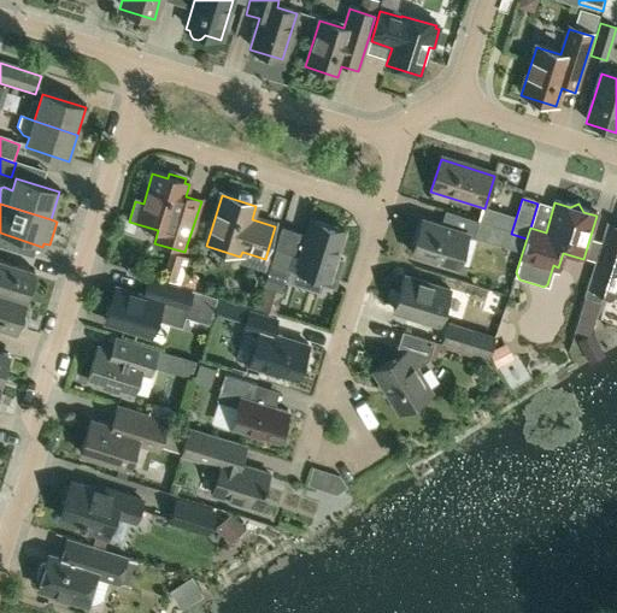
[(457,270),(468,235),(422,220),(411,255),(457,270)]
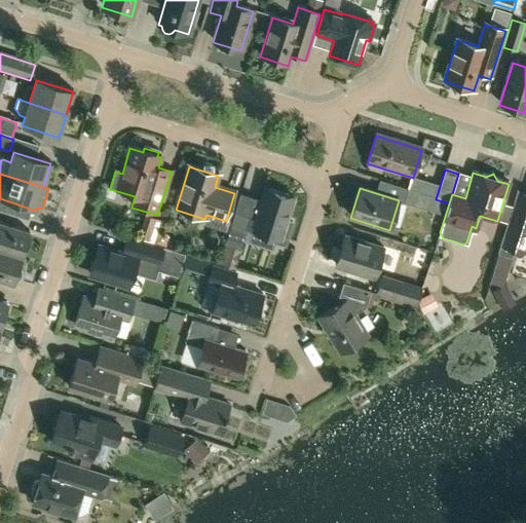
[(251,215),(249,219),(250,220),(247,229),(275,238),(273,244),(285,247),(292,224),(286,222),(293,198),(265,190),(257,217),(251,215)]
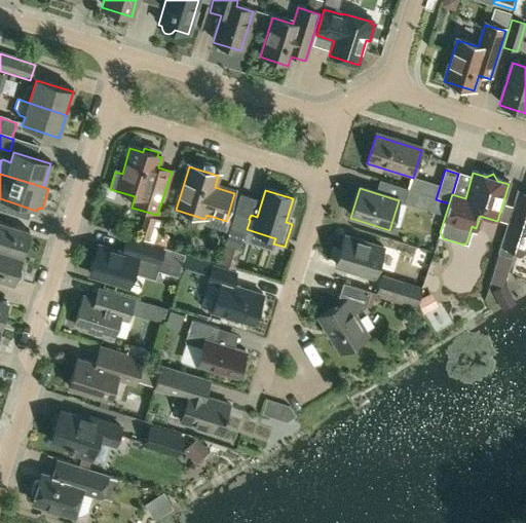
[(441,216),(445,202),(408,190),(404,204),(441,216)]
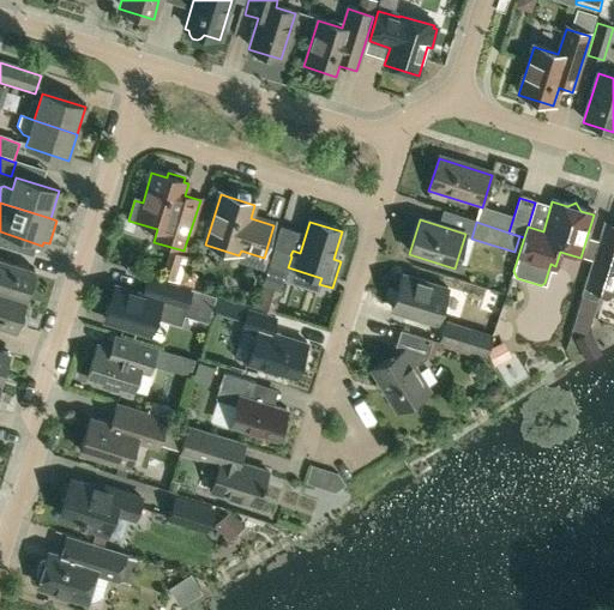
[(613,227),(605,224),(581,297),(596,302),(599,295),(612,300),(613,293),(613,227)]
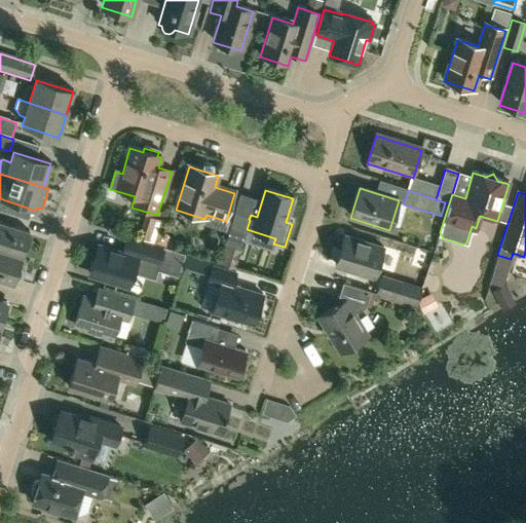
[(250,220),(249,219),(234,215),(222,252),(234,256),(235,250),(239,251),(247,229),(250,220)]
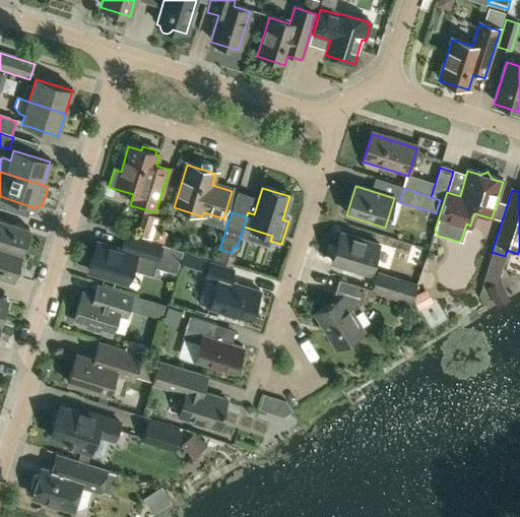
[(0,220),(0,248),(21,255),(28,230),(0,220)]
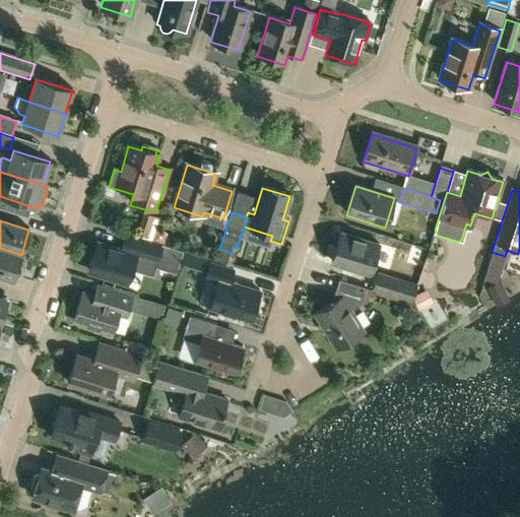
[(370,275),(379,247),(340,235),(331,263),(370,275)]
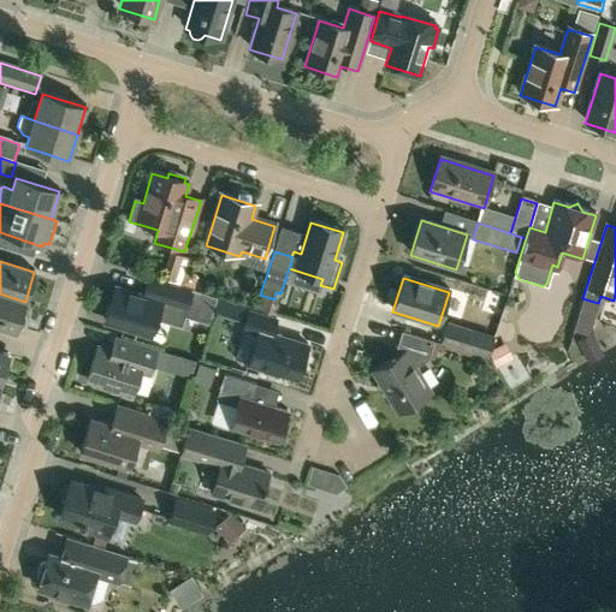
[(181,327),(191,292),(149,279),(143,299),(116,291),(106,322),(150,336),(155,320),(181,327)]
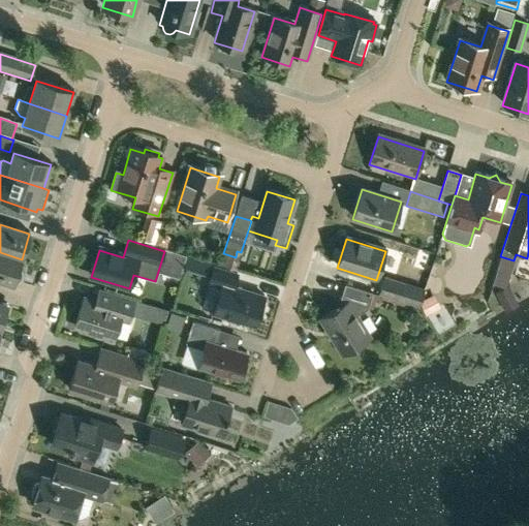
[(0,280),(13,285),(18,284),(21,281),(22,277),(22,272),(19,270),(22,259),(0,252),(0,280)]
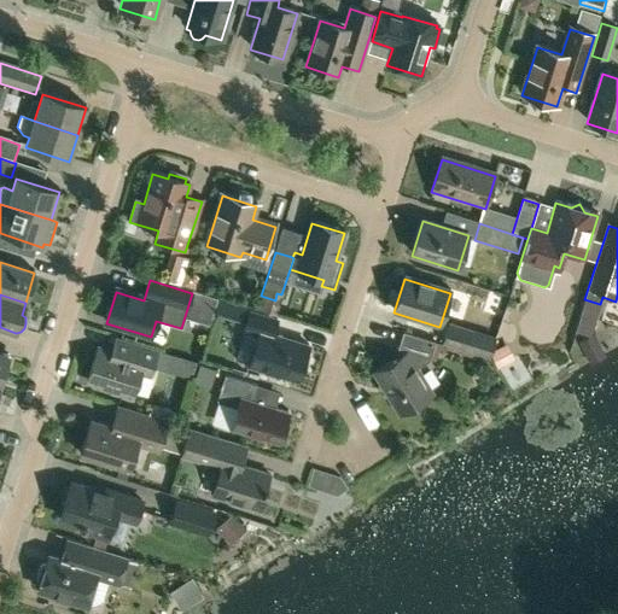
[(297,382),(308,348),(273,337),(277,322),(249,314),(244,332),(257,337),(249,368),(297,382)]
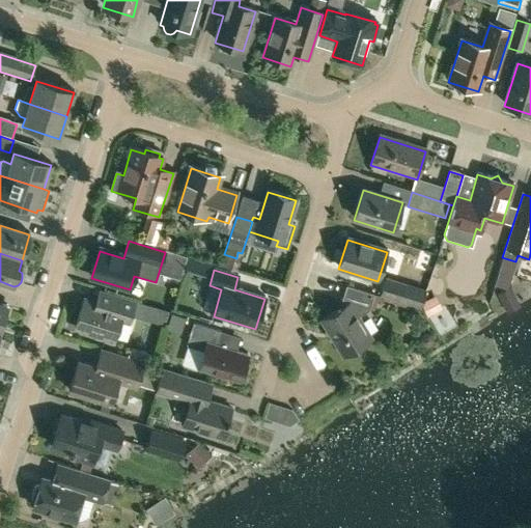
[(420,309),(425,293),(385,280),(381,297),(420,309)]
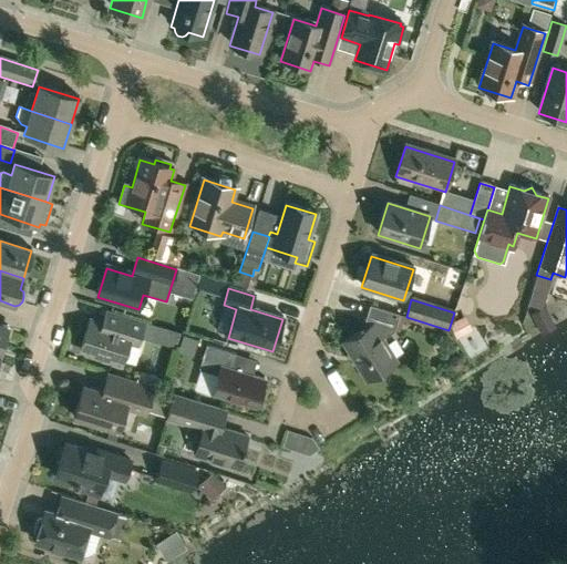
[(393,334),(399,316),(370,307),(364,324),(368,329),(343,344),(367,381),(395,363),(381,340),(393,334)]
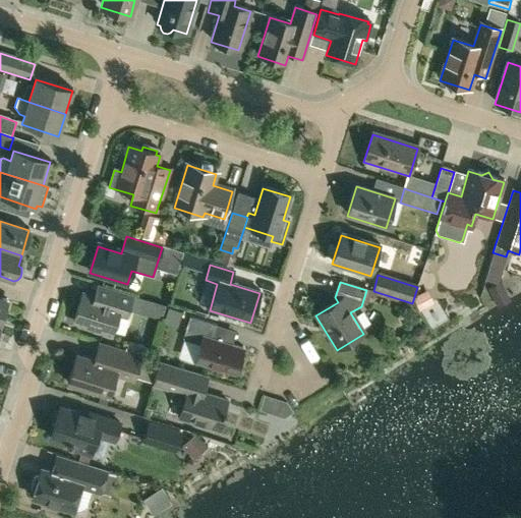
[(125,322),(132,297),(98,286),(94,300),(81,296),(73,324),(95,331),(94,334),(111,339),(117,319),(125,322)]
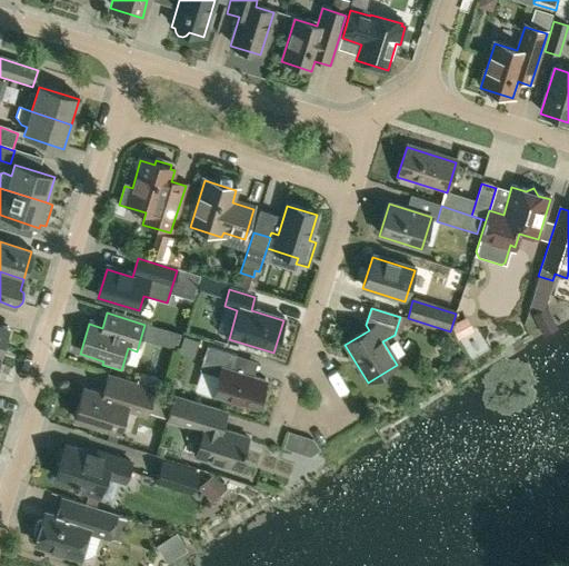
[(256,410),(265,383),(232,373),(237,358),(207,348),(199,373),(219,379),(213,397),(256,410)]
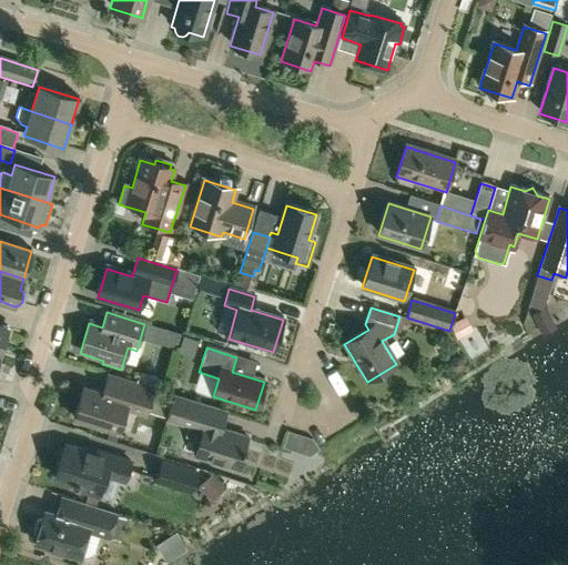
[(153,392),(159,393),(162,382),(140,375),(137,386),(153,392)]
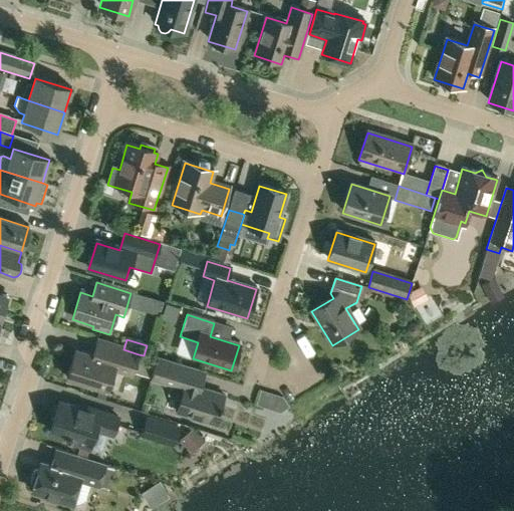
[(134,369),(139,354),(123,349),(97,341),(92,356),(75,351),(66,379),(106,393),(112,373),(131,378),(133,374),(134,369)]
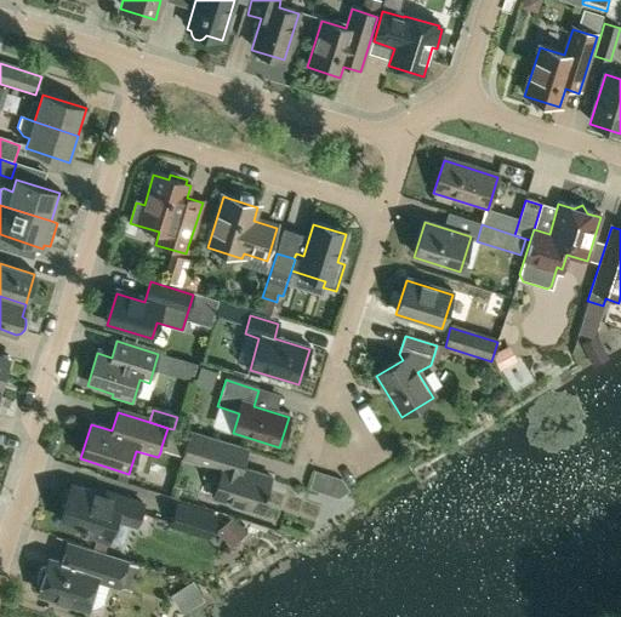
[(161,446),(160,452),(182,458),(183,455),(189,434),(174,429),(167,428),(161,446)]
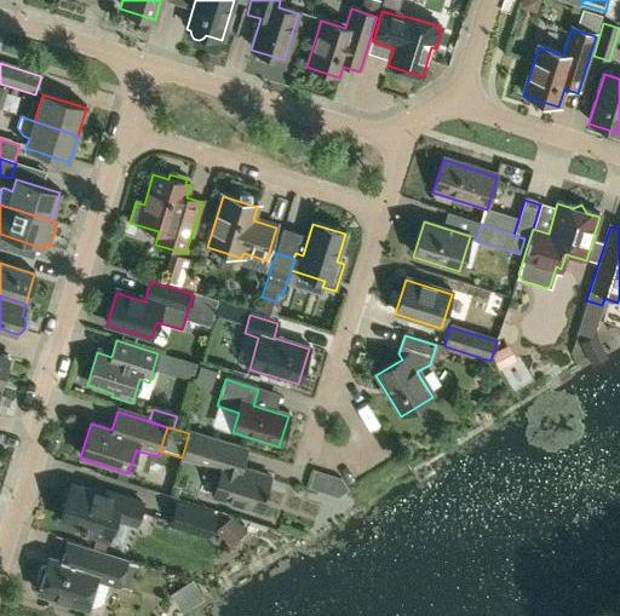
[(218,482),(212,500),(262,514),(269,493),(267,493),(271,479),(242,470),(248,452),(189,433),(183,454),(182,458),(181,461),(207,470),(205,477),(218,482)]
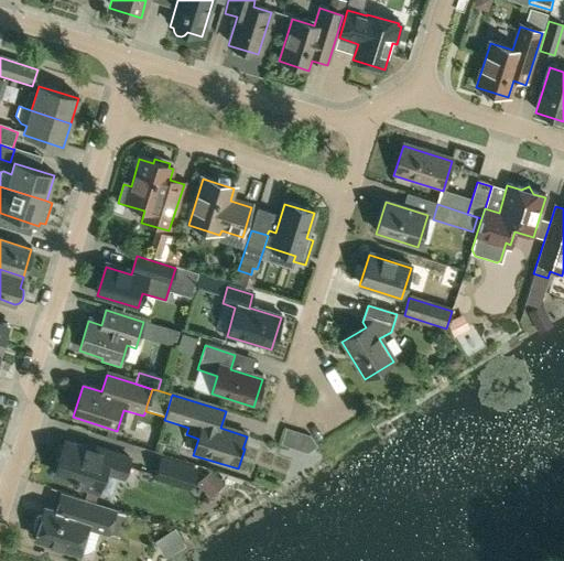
[(123,479),(129,460),(96,450),(95,452),(64,443),(54,476),(76,483),(74,487),(97,494),(104,473),(123,479)]
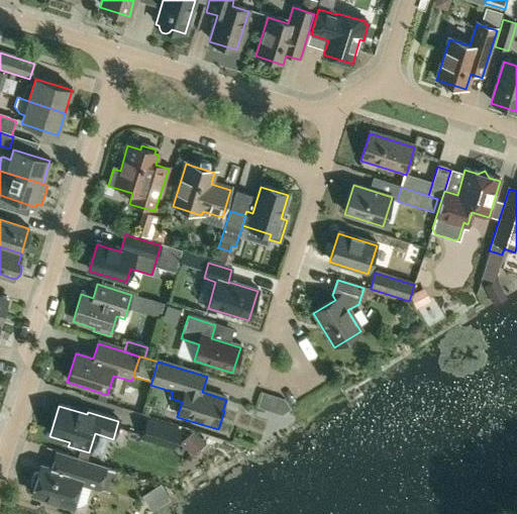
[(174,449),(179,432),(147,422),(142,439),(174,449)]
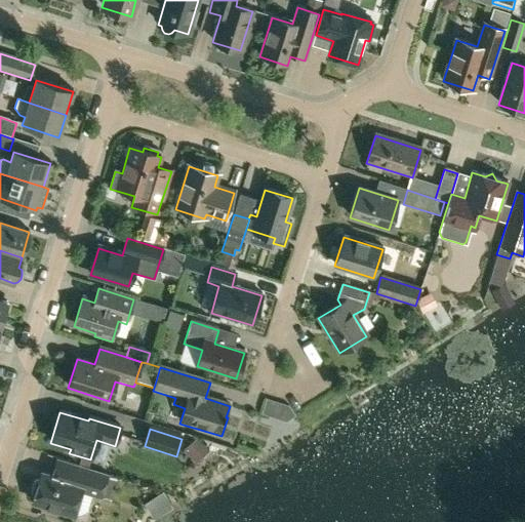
[(107,477),(76,468),(56,462),(51,477),(41,474),(39,481),(35,481),(34,484),(32,490),(32,494),(34,495),(32,504),(73,516),(74,516),(78,517),(83,516),(87,513),(92,496),(101,499),(107,477)]
